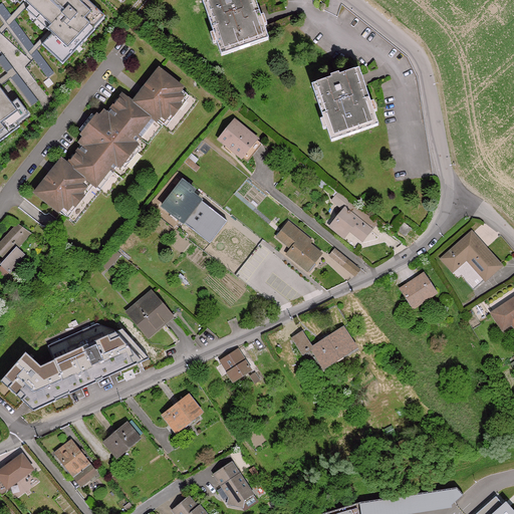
[(29,5),(22,0),(19,3),(4,19),(8,25),(25,9),(29,5)]
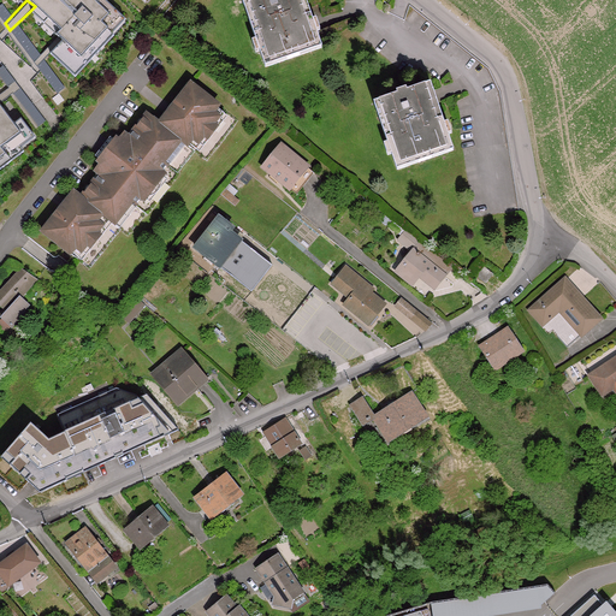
[(27,0),(35,6),(59,30),(55,35),(61,41),(55,47),(73,65),(84,53),(90,59),(104,46),(98,40),(120,16),(102,0),(27,0)]
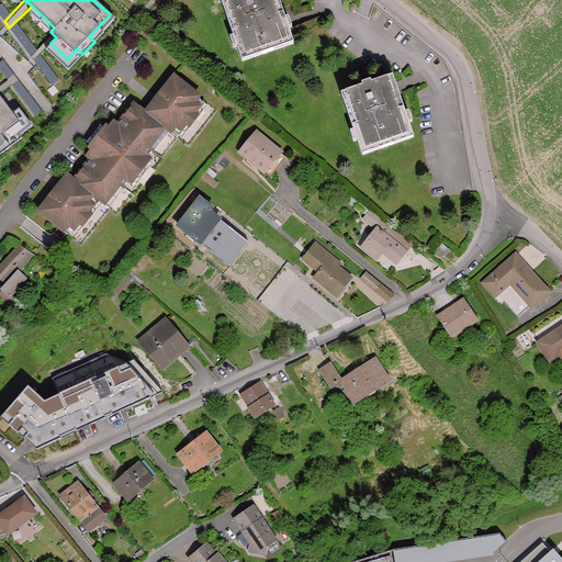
[(227,0),(245,55),(296,40),(283,0),(227,0)]
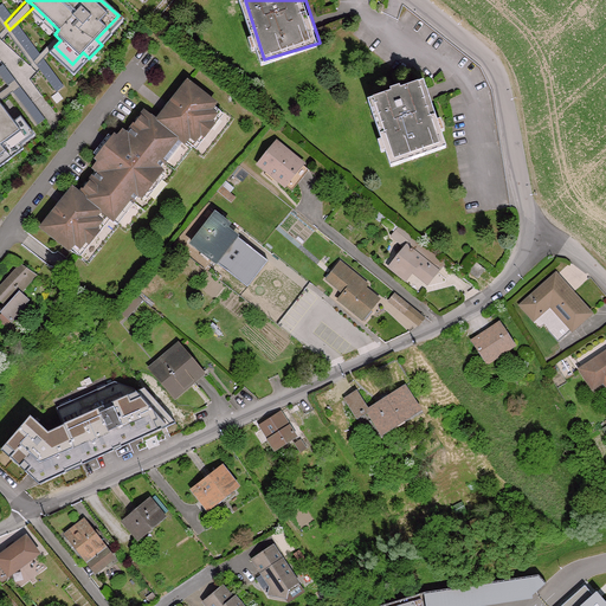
[(0,15),(5,23),(11,15),(1,2),(0,2),(0,15)]
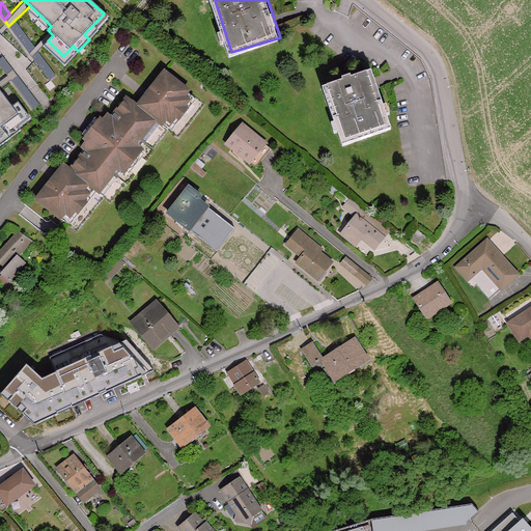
[(26,9),(48,30),(51,26),(30,5),(26,9)]
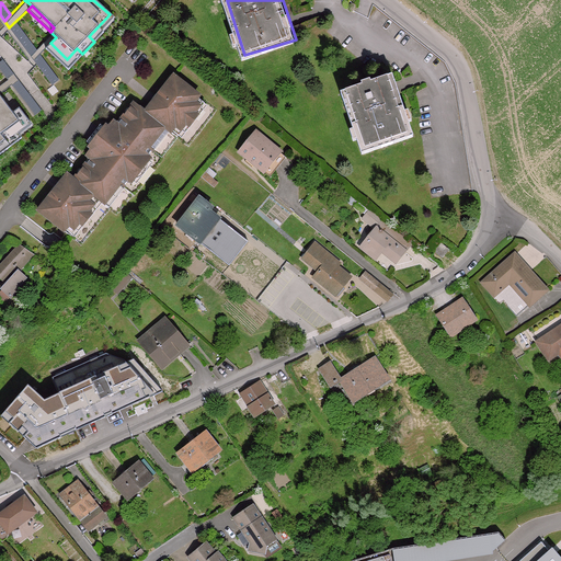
[(89,36),(94,42),(102,33),(100,31),(113,19),(110,14),(89,36)]
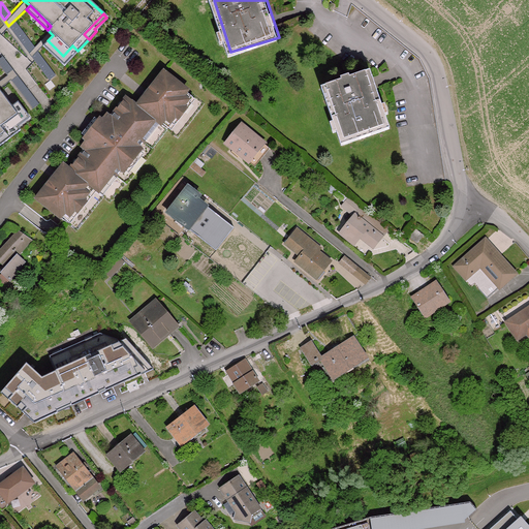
[(33,47),(14,20),(8,26),(28,52),(33,47)]
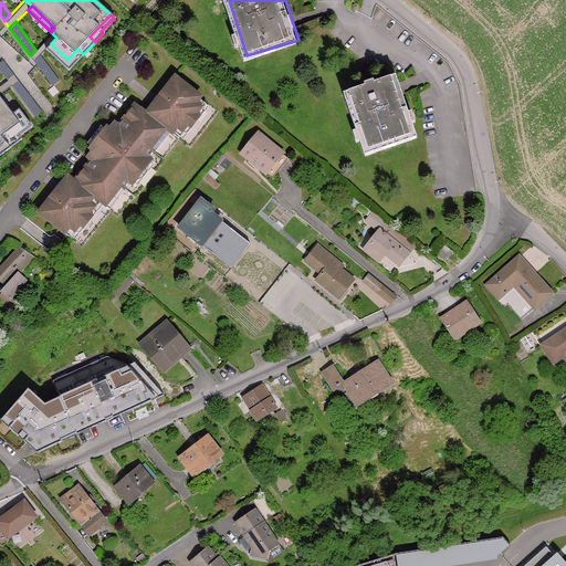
[(56,38),(52,33),(35,50),(30,55),(33,61),(39,54),(44,49),(56,38)]
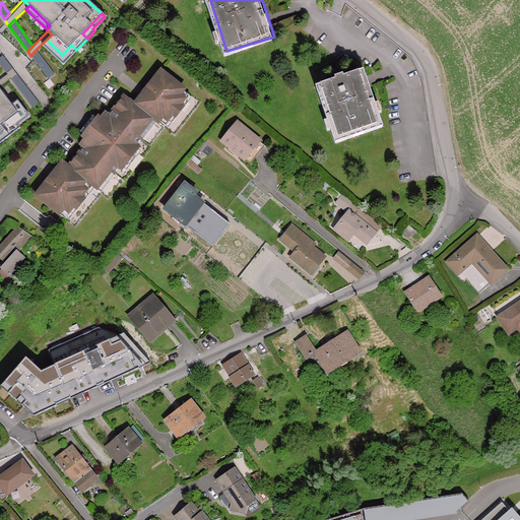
[(62,65),(76,50),(71,45),(62,55),(47,40),(41,45),(62,65)]
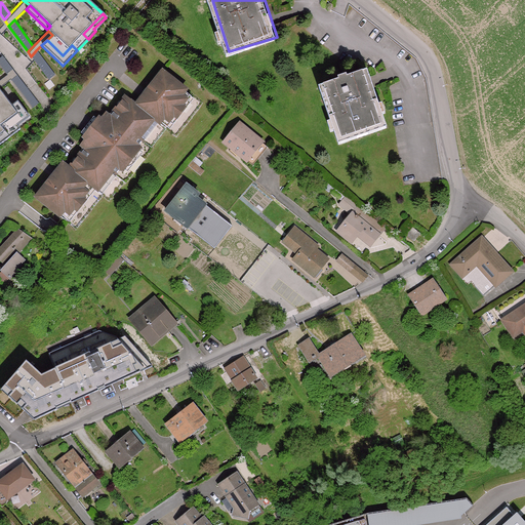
[(52,74),(36,50),(31,56),(46,78),(52,74)]
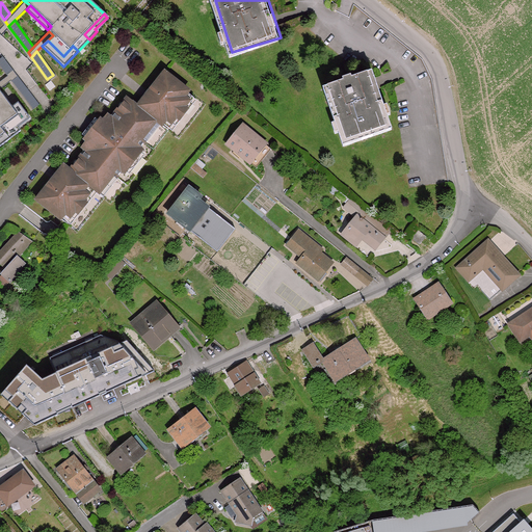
[(345,77),(345,80),(326,86),(344,143),(392,129),(393,128),(373,70),(354,77),(353,75),(345,77)]
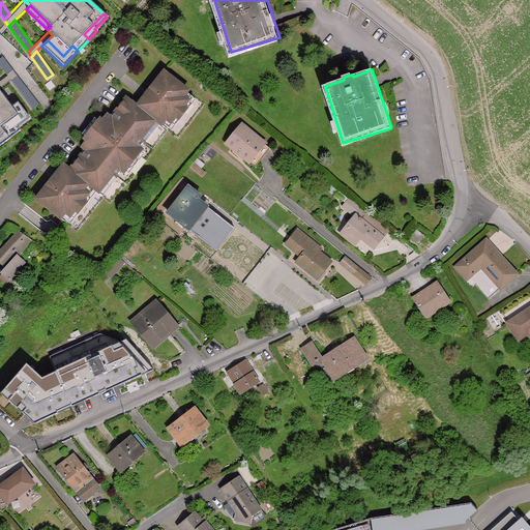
[(49,184),(37,198),(61,216),(62,215),(67,209),(69,210),(72,212),(86,195),(85,194),(81,190),(87,183),(92,186),(96,190),(99,193),(114,174),(117,176),(121,170),(123,171),(142,149),(140,147),(145,141),(142,139),(157,120),(160,123),(162,124),(163,123),(168,116),(173,120),(186,102),(182,98),(187,92),(187,91),(165,71),(153,86),(154,87),(150,93),(145,98),(144,97),(139,106),(127,97),(112,117),(108,115),(104,121),(100,119),(85,138),(88,140),(83,146),(86,149),(70,169),(64,165),(54,178),(55,179),(50,185),(49,184)]
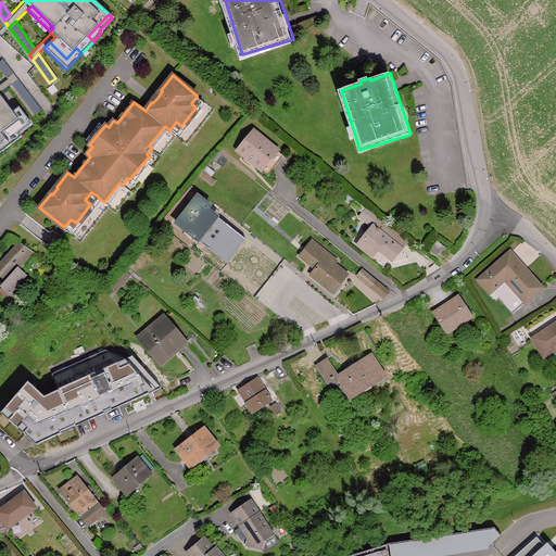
[(171,129),(180,136),(205,104),(197,97),(191,103),(196,108),(181,126),(176,122),(171,129)]
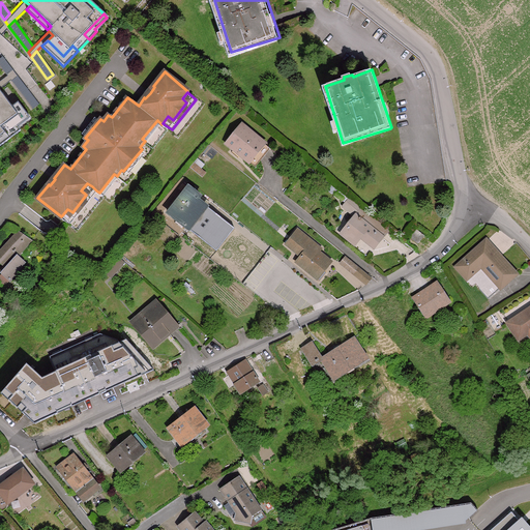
[(0,143),(7,138),(2,130),(25,114),(16,101),(9,106),(0,93),(0,143)]
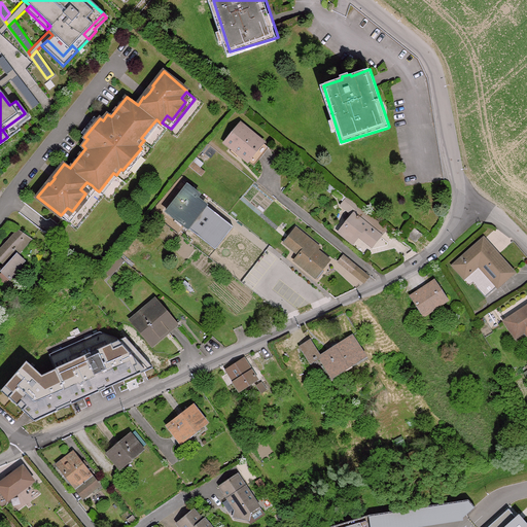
[(2,130),(7,137),(18,129),(15,126),(28,116),(25,113),(2,130)]
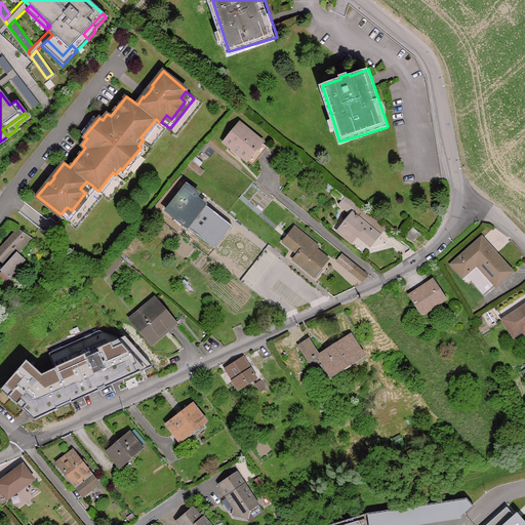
[(144,139),(144,140),(159,122),(156,119),(140,137),(144,139)]
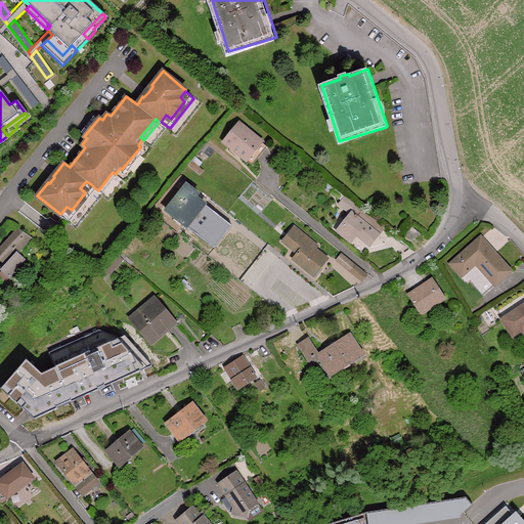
[(260,142),(238,125),(224,142),(252,164),(266,147),(266,146),(260,142)]
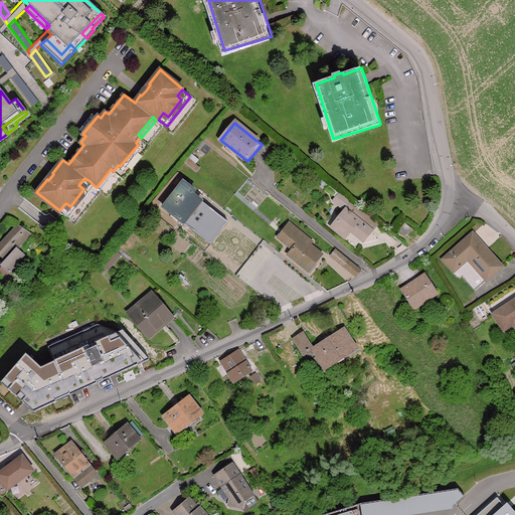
[(97,187),(101,190),(115,172),(114,171),(111,169),(97,187)]
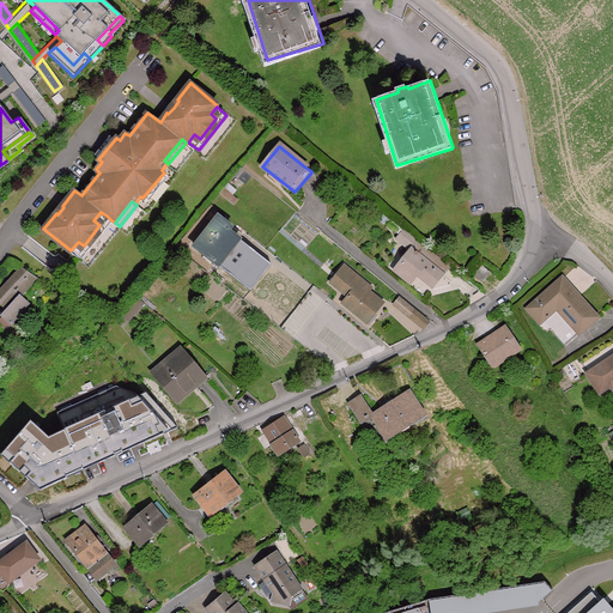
[(111,220),(107,216),(101,212),(93,220),(98,224),(99,225),(84,246),(80,243),(78,242),(72,249),(74,250),(83,258),(111,220)]
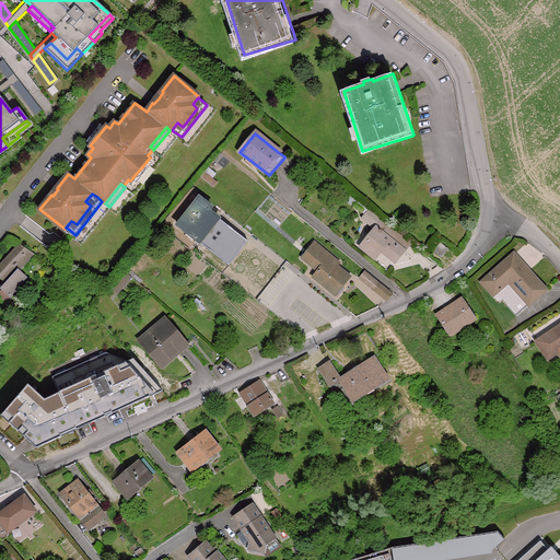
[(212,208),(200,198),(179,225),(201,242),(203,238),(230,259),(244,241),(218,220),(219,219),(210,211),(212,208)]
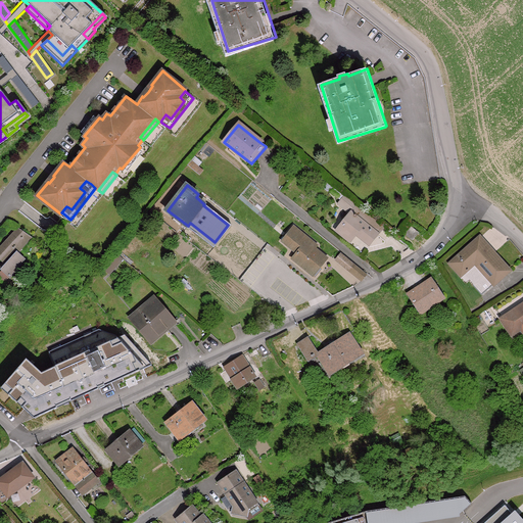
[(348,210),(354,202),(342,193),(336,200),(348,210)]
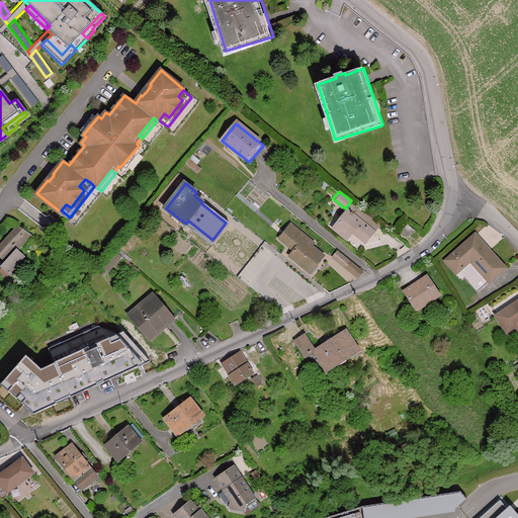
[(369,214),(351,200),(345,208),(332,226),(344,235),(349,229),(362,239),(370,229),(363,223),(369,214)]
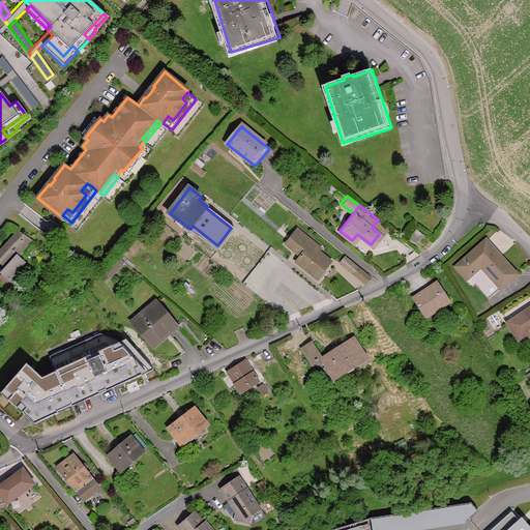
[(372,228),(379,234),(385,226),(378,219),(372,228)]
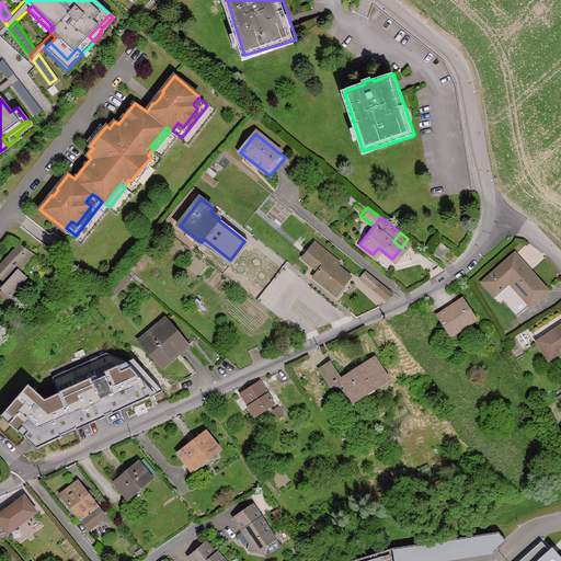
[(445,248),(435,240),(430,247),(438,254),(445,248)]
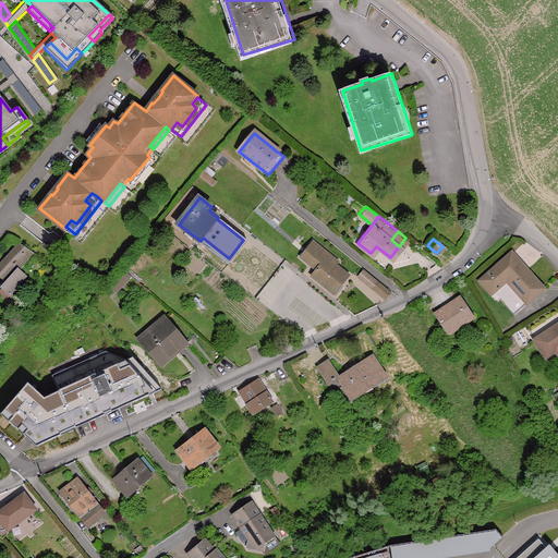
[(327,258),(329,255),(314,242),(302,257),(317,269),(312,276),(327,288),(334,279),(341,286),(349,275),(336,265),(327,258)]
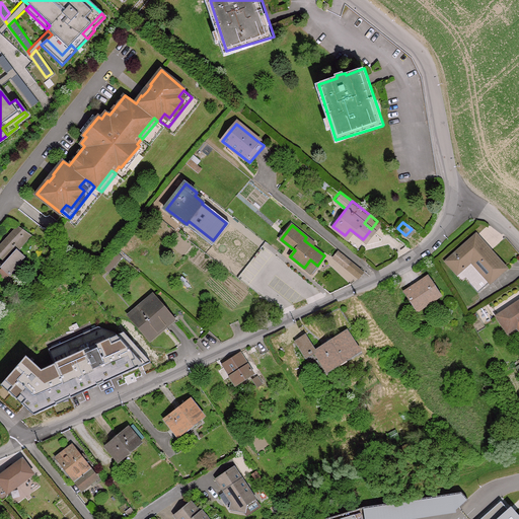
[(12,234),(11,234),(0,246),(0,255),(3,260),(10,252),(13,255),(1,268),(10,276),(24,257),(18,251),(31,236),(18,228),(12,234)]
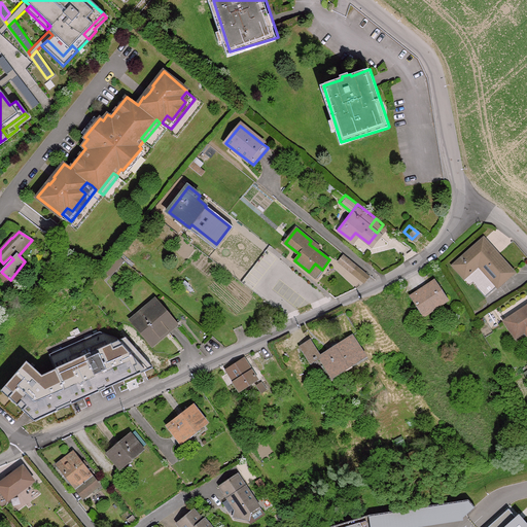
[(309,244),(317,250),(319,247),(311,241),(309,244)]
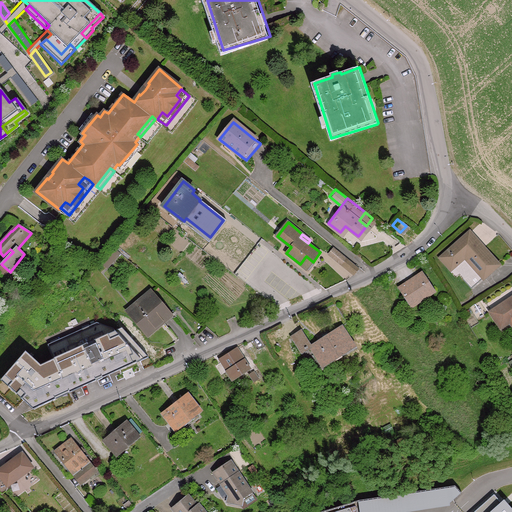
[(471,264),(477,271),(465,282),(474,291),(500,268),(485,251),(483,253),(479,249),(481,246),(471,235),(469,237),(444,260),(453,271),(454,269),(460,264),(470,256),(474,261),(471,264)]
